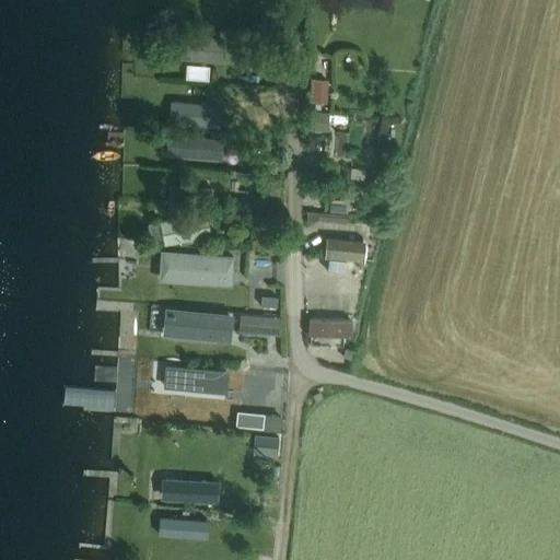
[(176,39),(174,42),(173,53),(175,55),(175,58),(221,61),(222,41),(176,37),(176,39)]
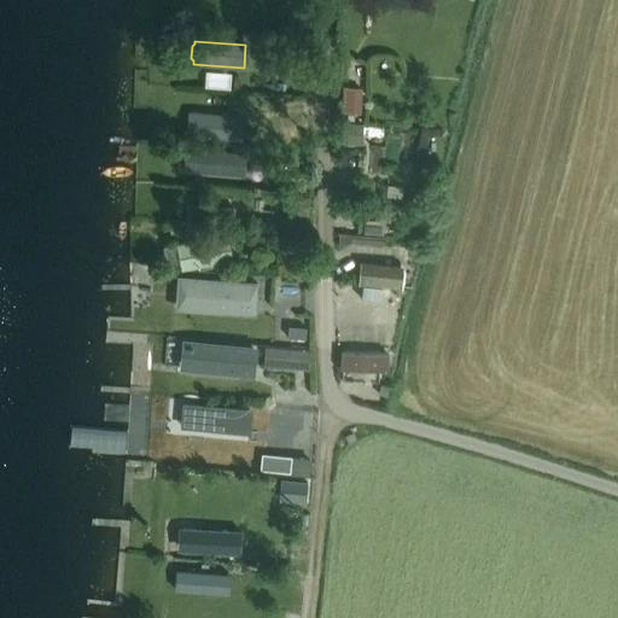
[(188,114),(187,135),(240,140),(242,118),(188,114)]
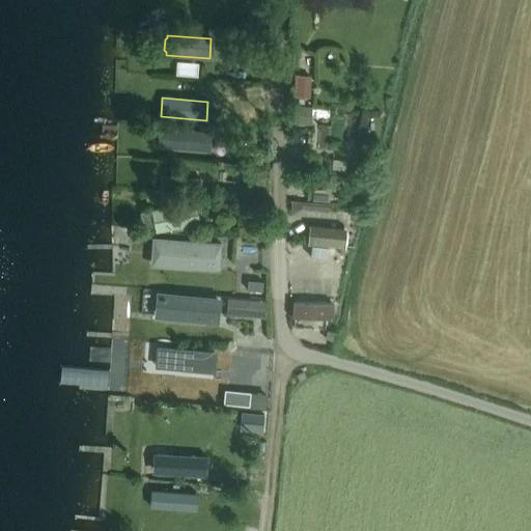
[(161,129),(159,146),(208,150),(211,132),(161,129)]
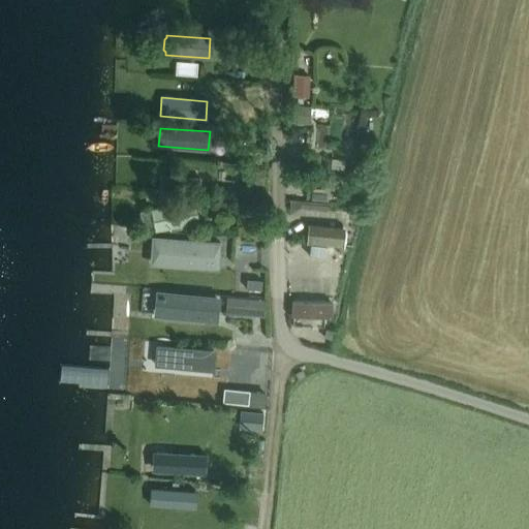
[(256,152),(257,139),(244,138),(244,143),(249,144),(248,151),(256,152)]
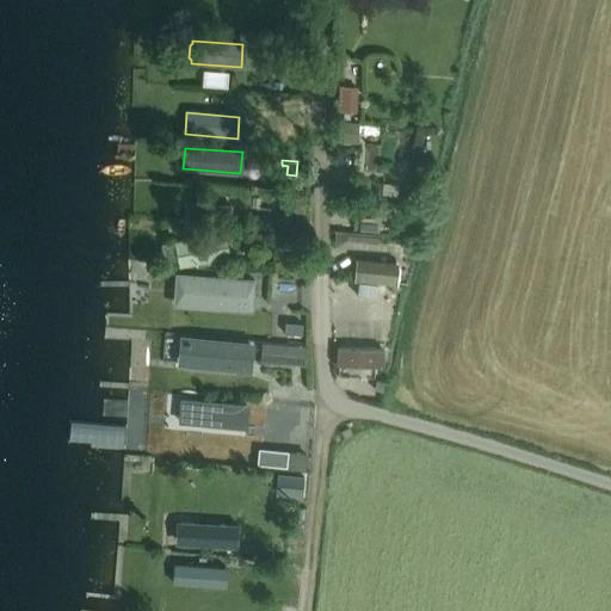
[(306,197),(296,196),(295,202),(300,202),(298,214),(304,214),(306,197)]
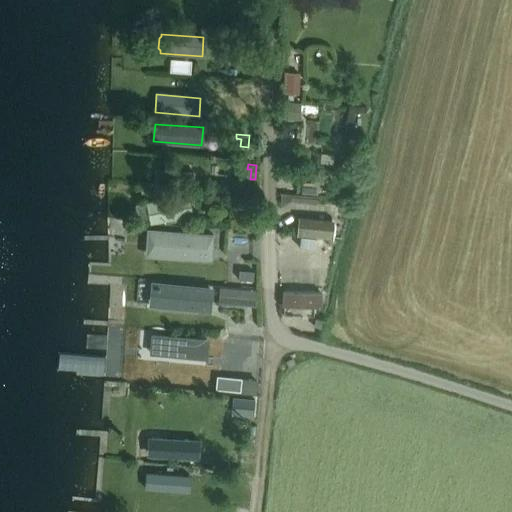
[(296,184),(296,167),(279,167),(279,184),(296,184)]
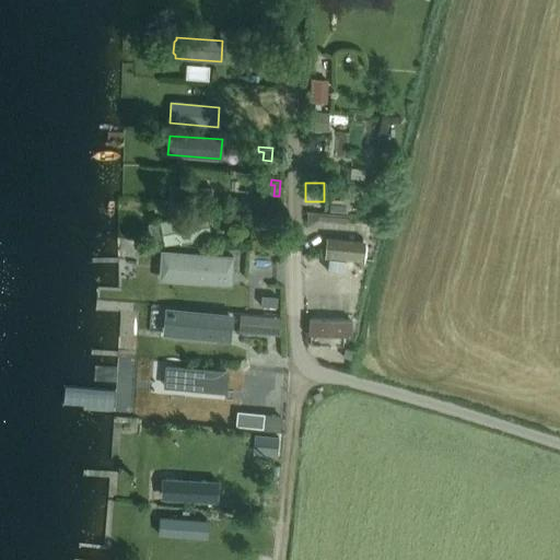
[(210,188),(172,185),(171,198),(209,201),(210,188)]
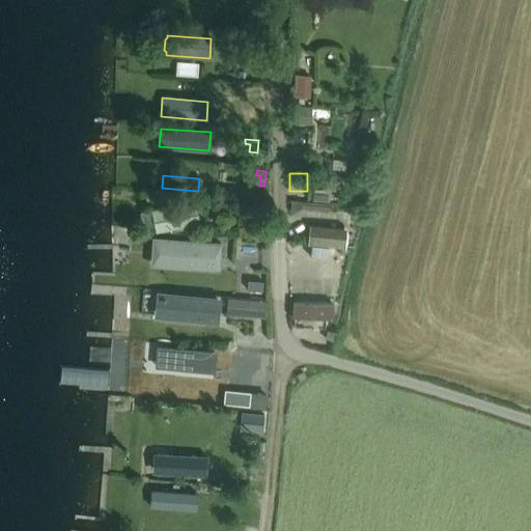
[(310,202),(328,201),(327,187),(309,188),(310,202)]
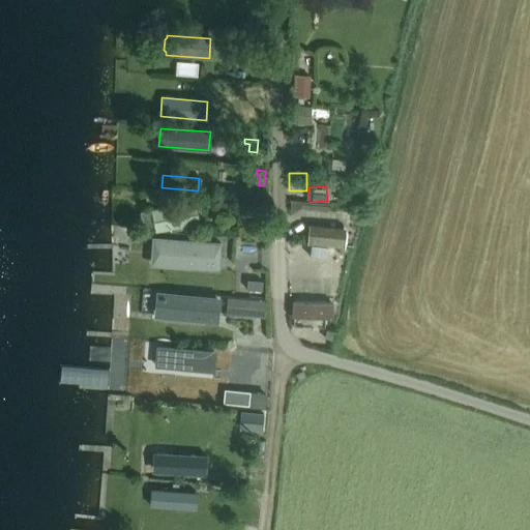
[(199,221),(196,203),(141,212),(143,228),(153,226),(154,232),(179,228),(180,229),(192,227),(190,222),(199,221)]
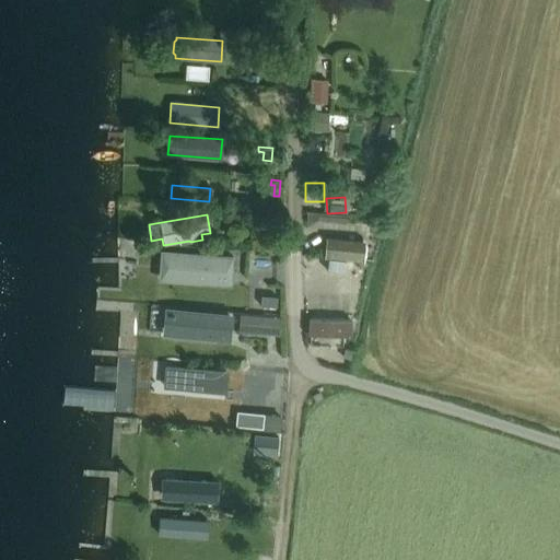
[(327,240),(325,257),(360,260),(363,256),(364,246),(361,243),(327,240)]
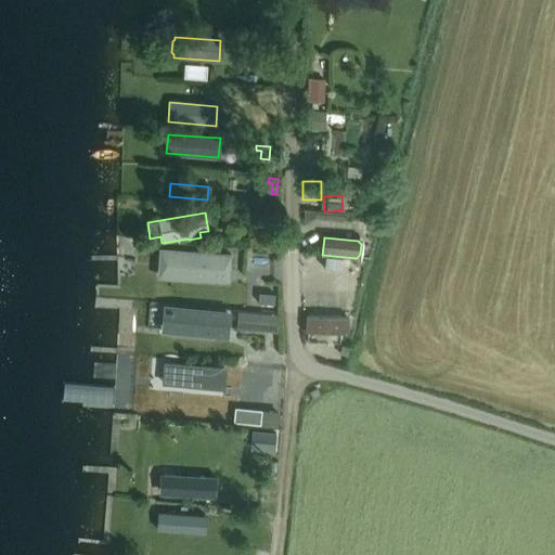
[(229,276),(231,255),(172,250),(171,272),(229,276)]
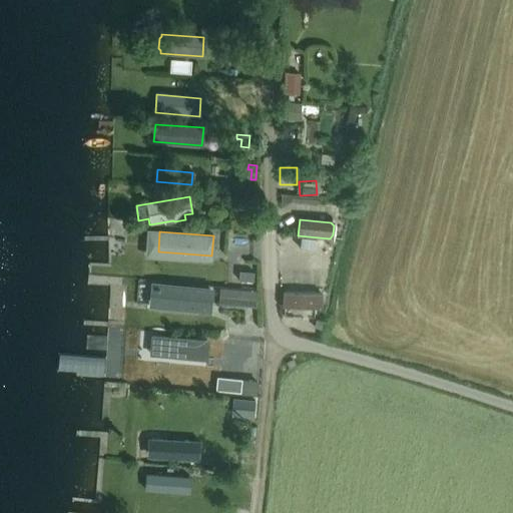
[(253,273),(239,272),(238,281),(253,283),(253,273)]
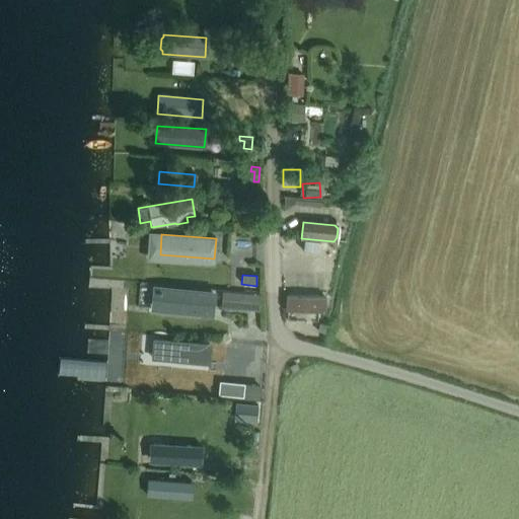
[(155,306),(213,310),(215,291),(157,286),(155,306)]
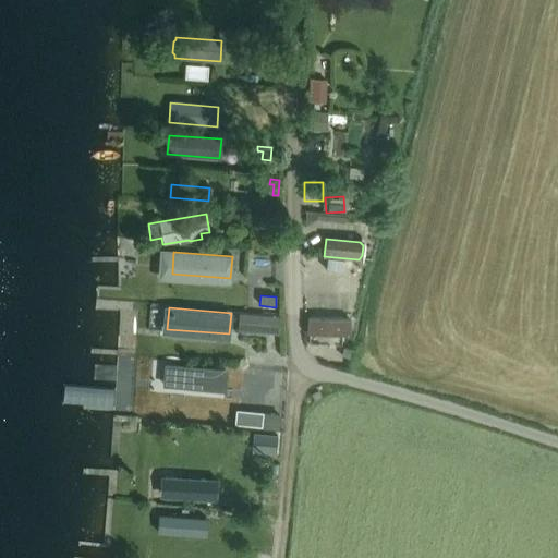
[(239,314),(239,324),(279,327),(280,317),(239,314)]
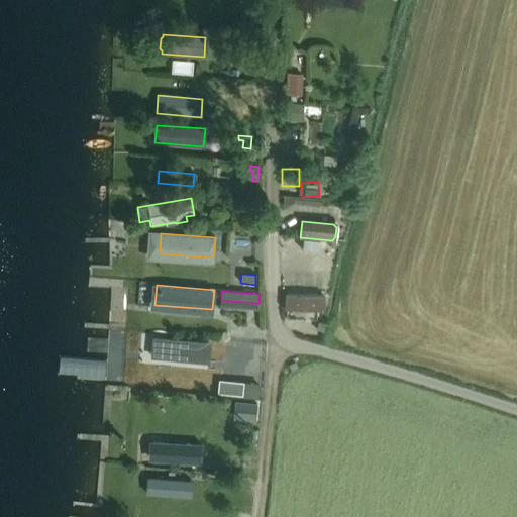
[(323,311),(323,296),(287,295),(286,310),(323,311)]
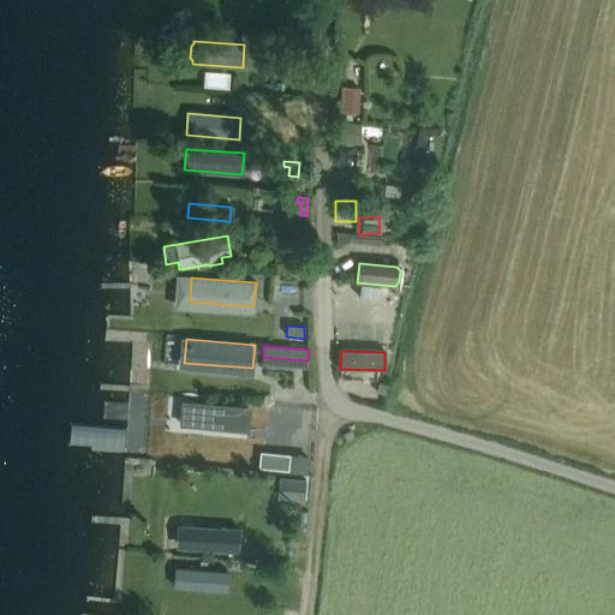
[(191,404),(190,422),(233,425),(234,407),(191,404)]
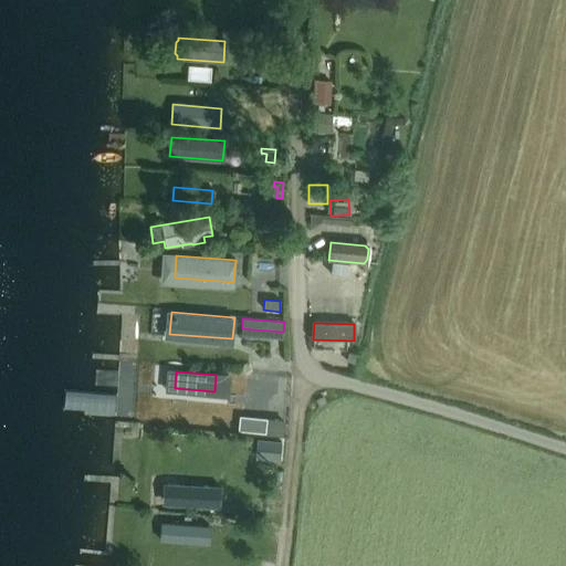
[(325,402),(323,397),(316,400),(318,406),(325,402)]
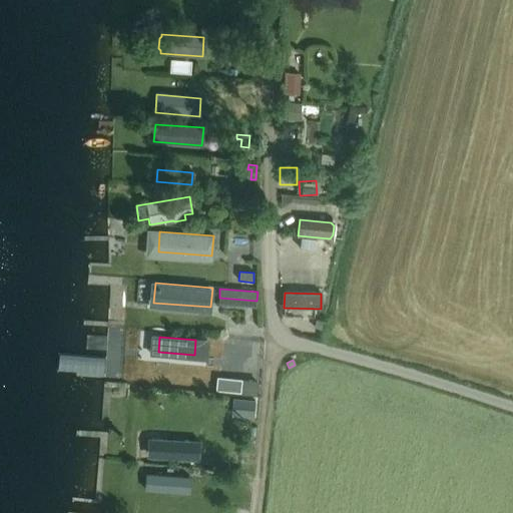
[(241,385),(240,395),(250,396),(251,386),(241,385)]
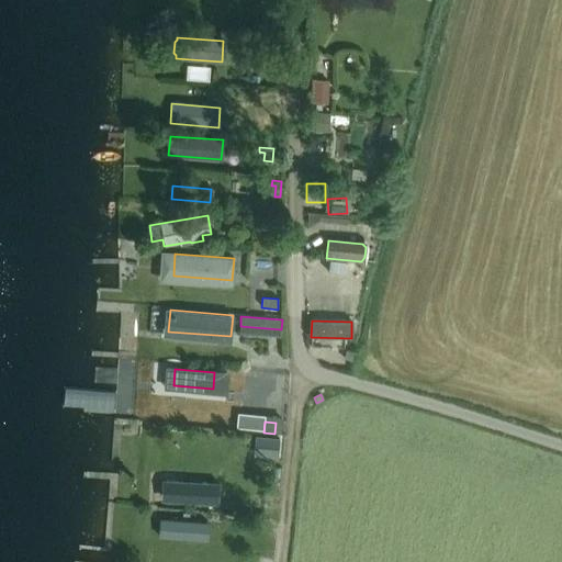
[(200,486),(160,484),(160,499),(200,502),(200,486)]
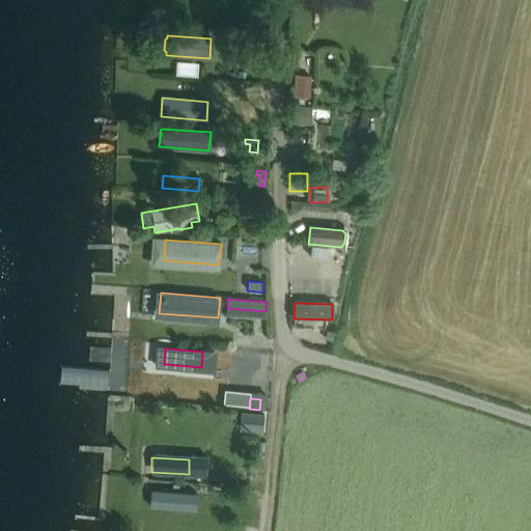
[(149,487),(148,501),(186,505),(188,492),(149,487)]
